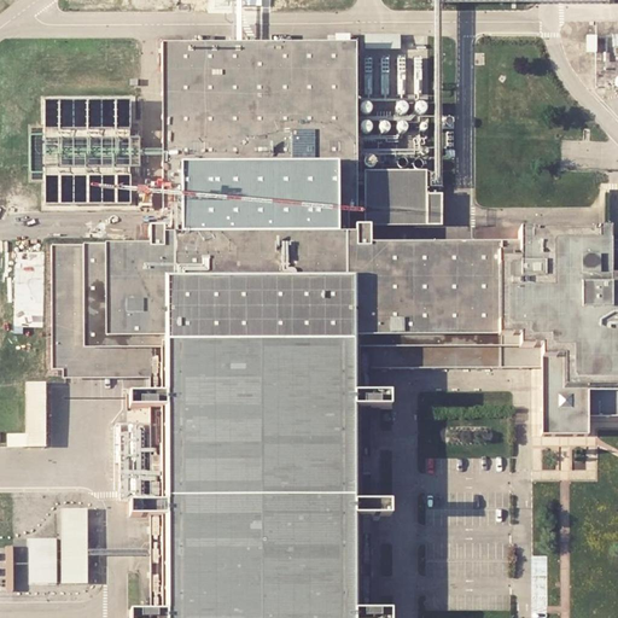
[(581,413),(617,413),(617,239),(602,240),(602,228),(516,228),(516,240),(372,240),(372,226),(362,225),(357,225),(357,232),(351,232),(351,211),(356,211),(356,33),(162,34),(163,213),(168,213),(168,231),(161,231),(161,227),(150,227),(146,228),(146,242),(48,242),(48,365),(60,365),(62,371),(145,372),(145,390),(123,390),(122,404),(145,404),(145,500),(123,500),(123,514),(146,514),(146,607),(127,607),(124,617),(391,617),(392,604),(373,604),(373,513),(392,513),(392,499),(373,499),(373,404),(392,404),(392,389),(373,388),(373,367),(501,367),(534,363),(534,432),(581,431),(581,413)]
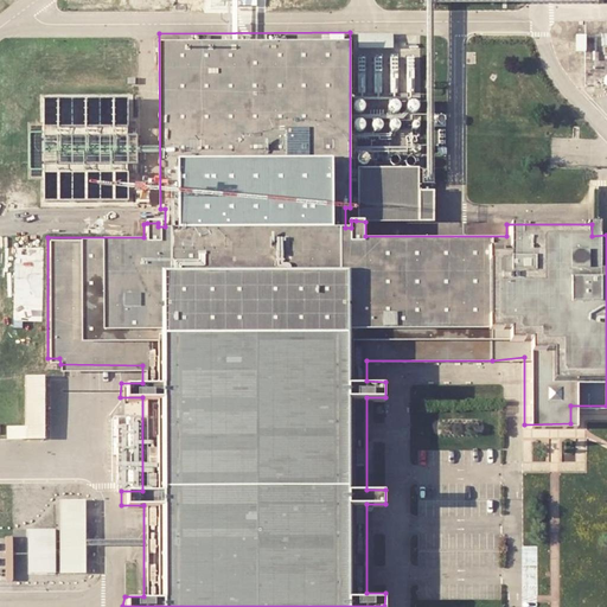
[(390,34),(356,33),(356,49),(390,48),(390,34)]
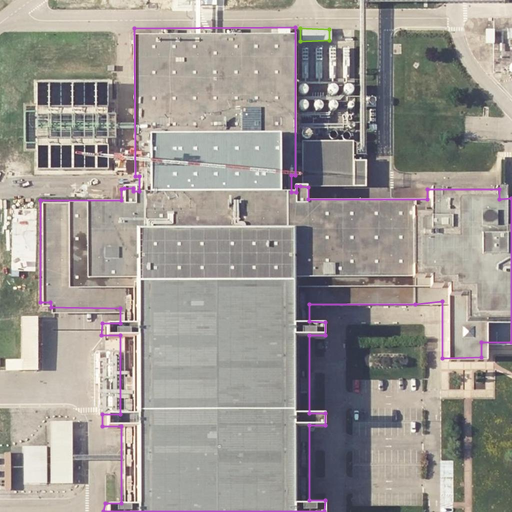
[(483,30),(482,44),(491,44),(491,30),(483,30)]
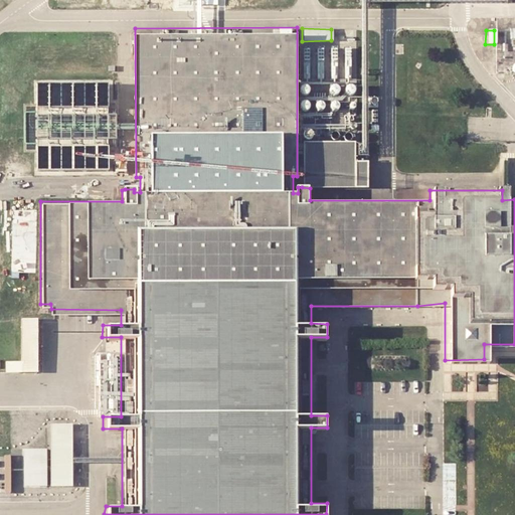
[(113,78),(33,78),(33,104),(25,104),(25,139),(25,150),(33,150),(34,172),(114,175),(114,152),(117,151),(117,96),(114,96),(113,78)]
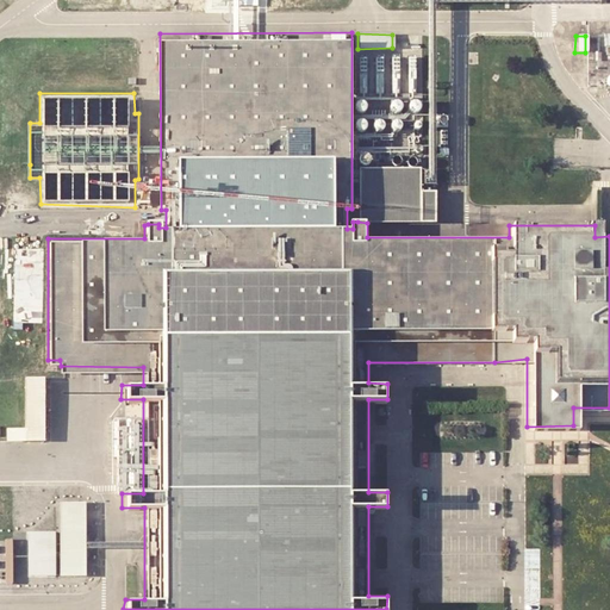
[(427,187),(441,185),(436,161),(422,163),(427,187)]
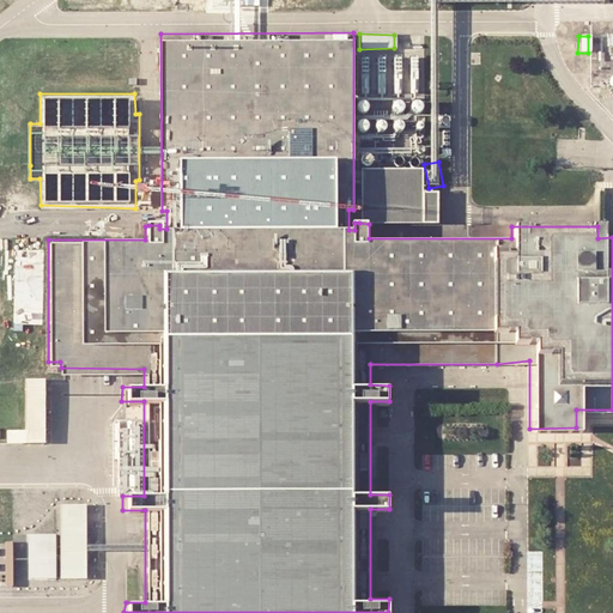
[(420,169),(358,170),(359,223),(436,224),(436,193),(420,193),(420,169)]
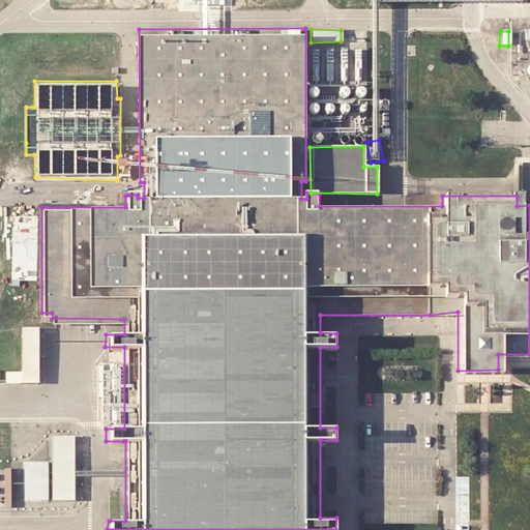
[(36,328),(20,328),(21,383),(36,383),(36,328)]
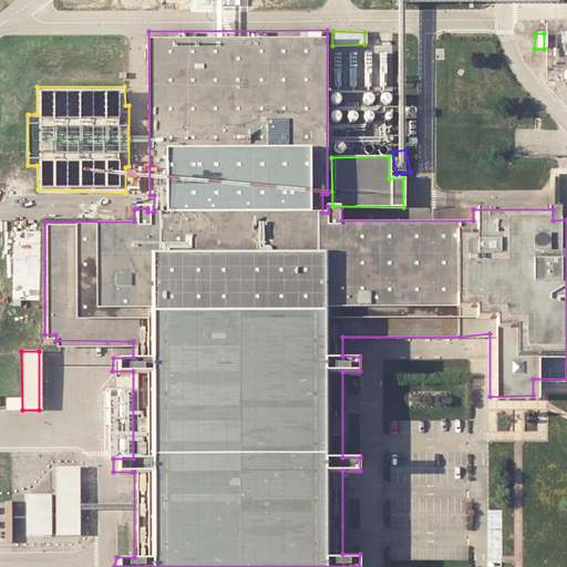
[(78,467),(54,467),(54,535),(78,535),(78,467)]
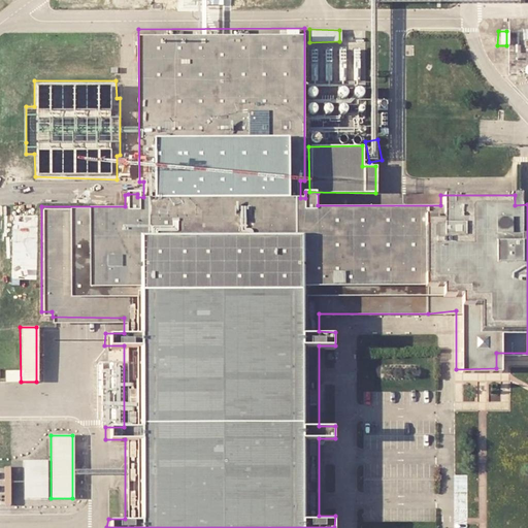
[(46,461),(23,461),(23,498),(45,498),(46,461)]
